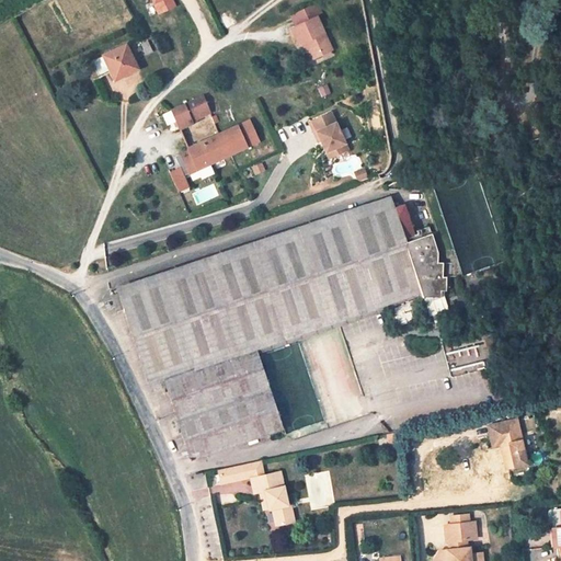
[(153,0),(160,13),(176,6),(173,0),(153,0)]
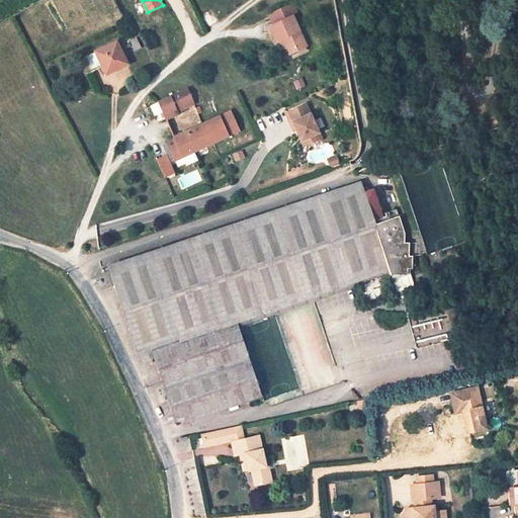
[(288,55),(307,46),(292,15),(269,26),(276,41),(281,38),(288,55)]
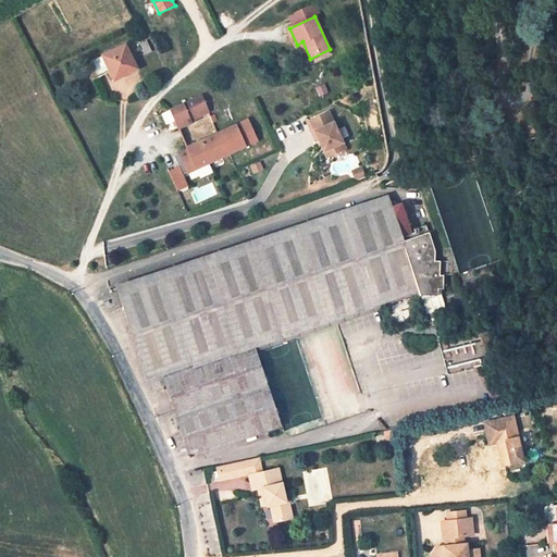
[(147,41),(140,44),(145,54),(151,51),(147,41)]
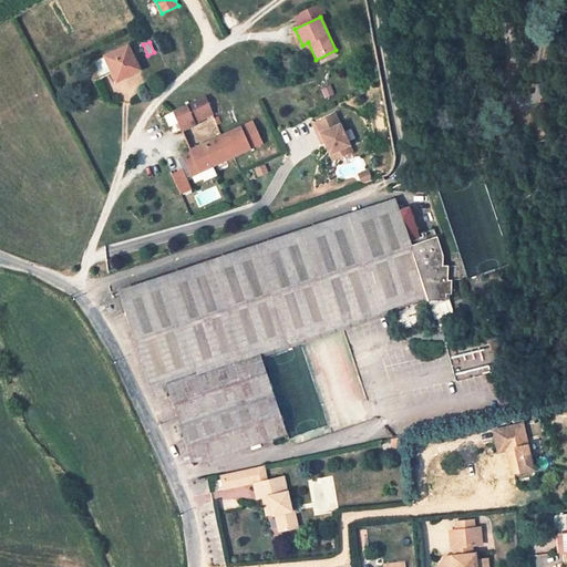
[(100,76),(110,71),(113,70),(117,79),(138,69),(127,44),(92,62),(100,76)]
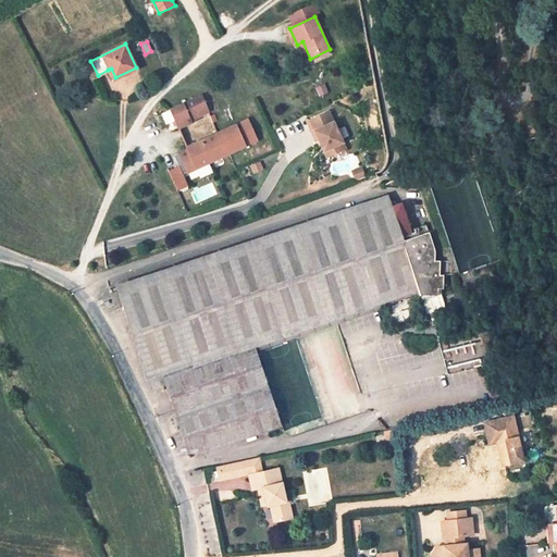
[(324,85),(317,88),(320,96),(327,93),(324,85)]
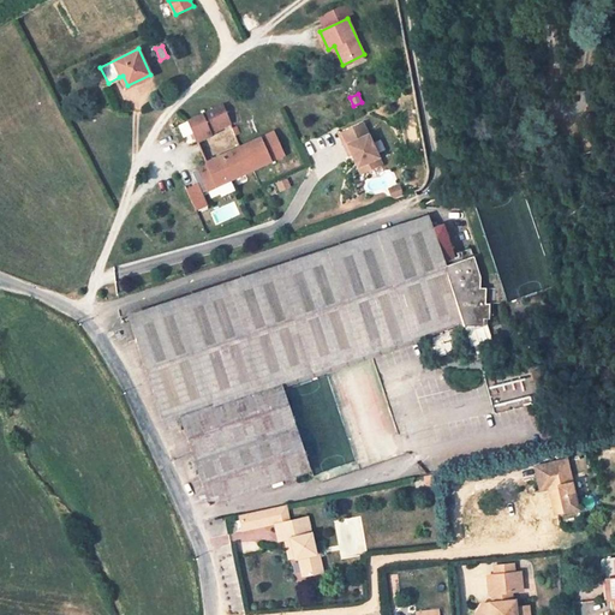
[(196,141),(212,135),(210,132),(209,129),(228,120),(222,105),(187,120),(196,141)]
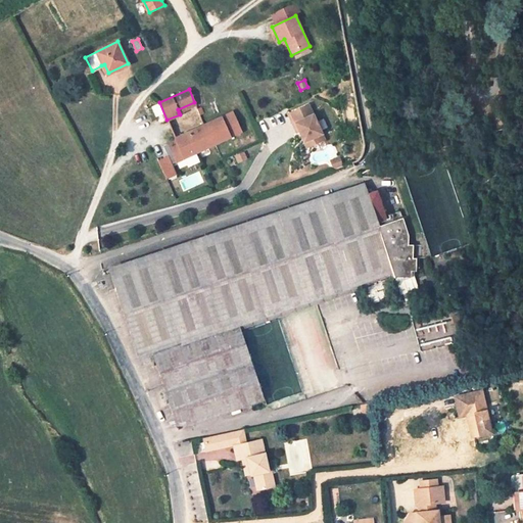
[(178,109),(179,112),(196,105),(194,102),(178,109)]
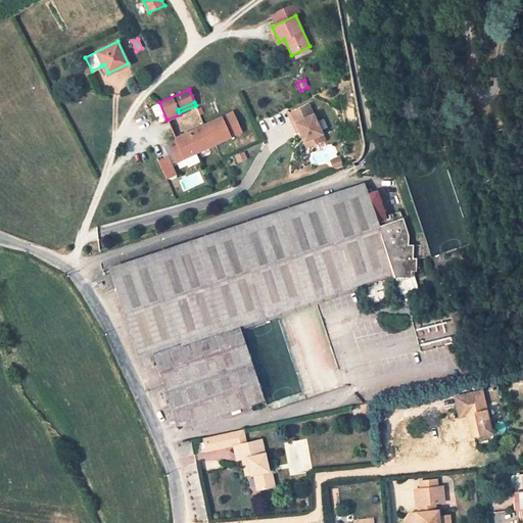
[(307,104),(288,113),(296,132),(299,131),(306,147),(324,139),(307,104)]
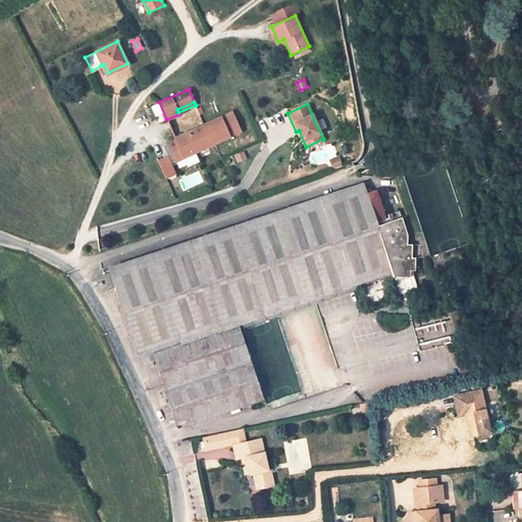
[(229,135),(233,134),(238,132),(229,113),(221,117),(229,135)]
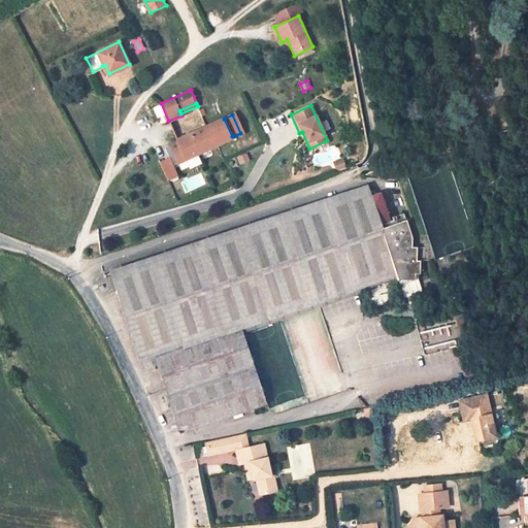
[(232,136),(224,119),(223,118),(217,120),(176,138),(185,159),(232,136)]
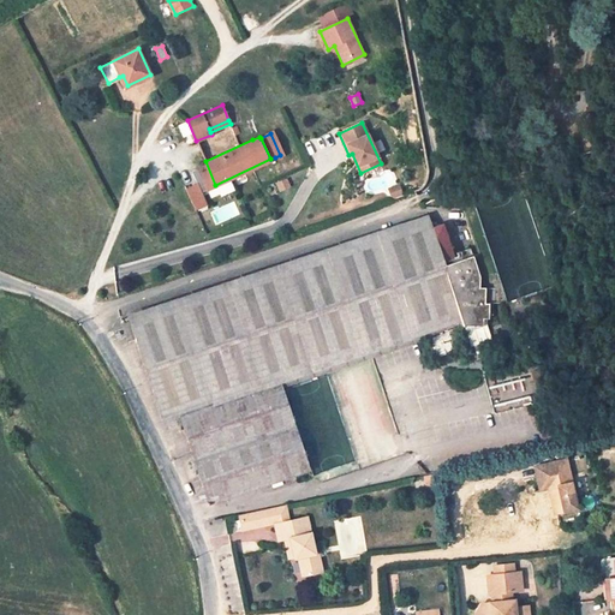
[(206,161),(199,163),(201,167),(196,168),(206,189),(215,185),(206,161)]
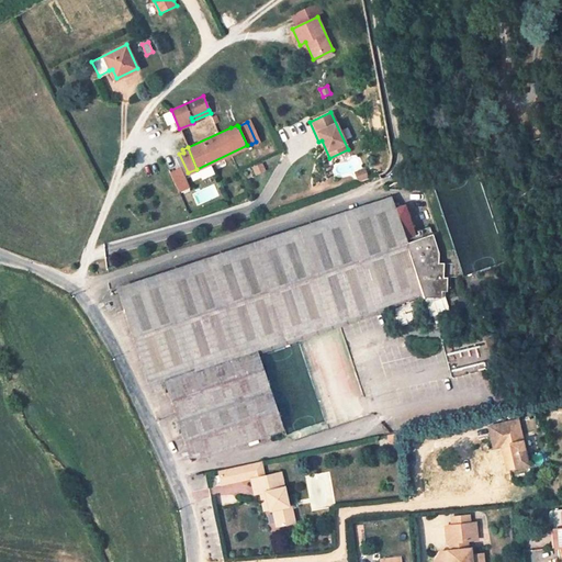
[(181,168),(170,172),(178,191),(189,187),(181,168)]
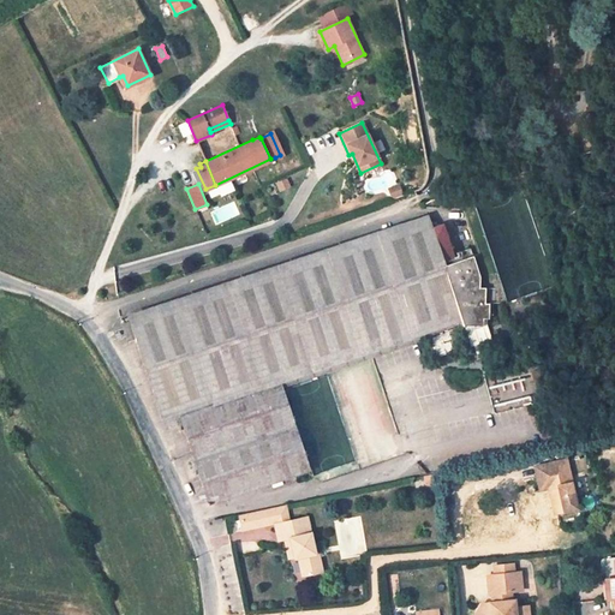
[(296,428),(282,387),(327,372),(372,357),(464,326),(482,326),(482,318),(488,318),(488,304),(484,303),(484,288),(479,287),(479,276),(472,256),(443,266),(428,216),(417,220),(273,269),(129,317),(129,321),(121,323),(126,338),(135,335),(162,421),(179,415),(192,455),(296,428)]
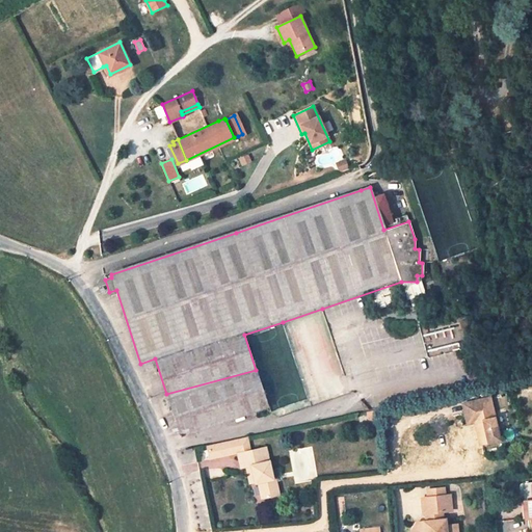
[(179,432),(196,430),(267,406),(256,370),(166,394),(179,432)]
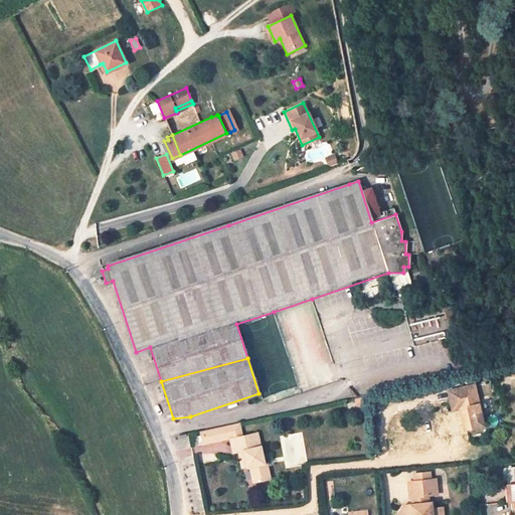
[(461,407),(466,430),(485,425),(477,383),(449,389),(453,408),(461,407)]
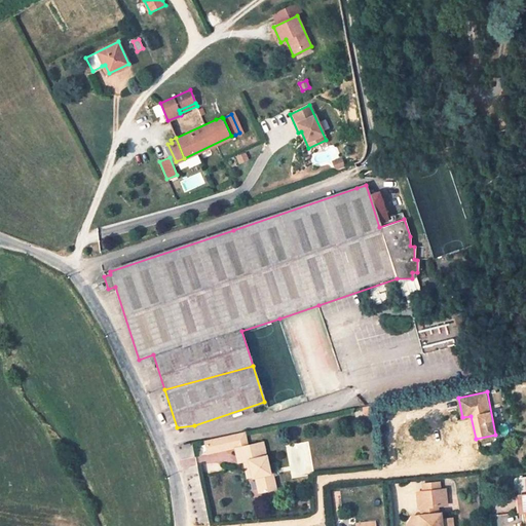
[(375,404),(362,406),(364,416),(367,416),(368,422),(377,420),(375,404)]
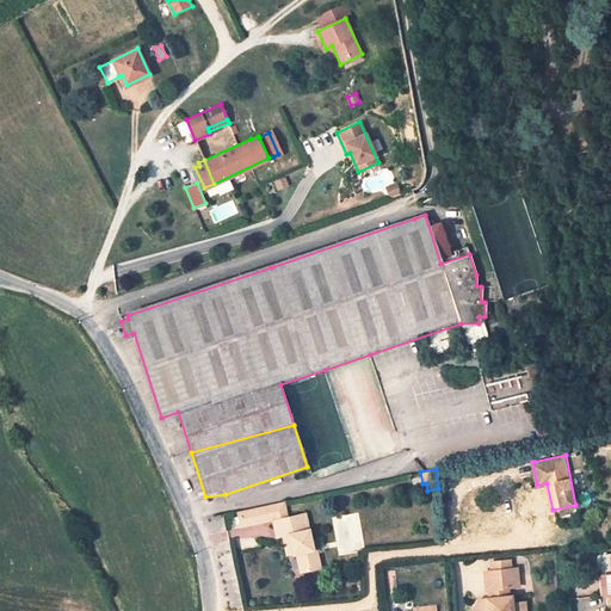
[(285,501),(265,506),(267,520),(273,519),(289,516),(285,501)]
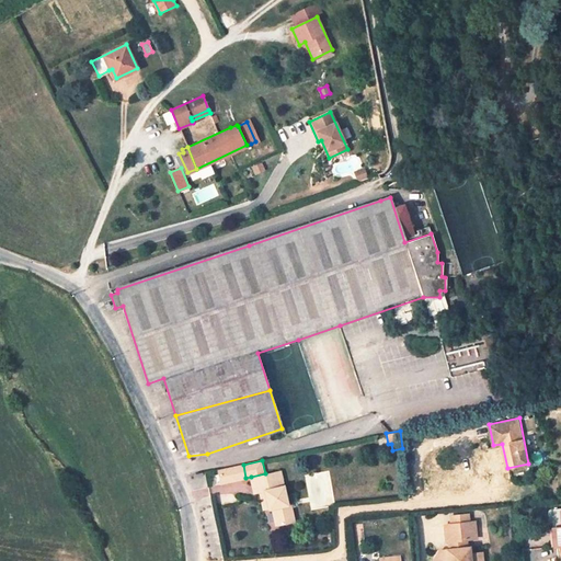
[(218,470),(221,483),(245,478),(243,465),(218,470)]
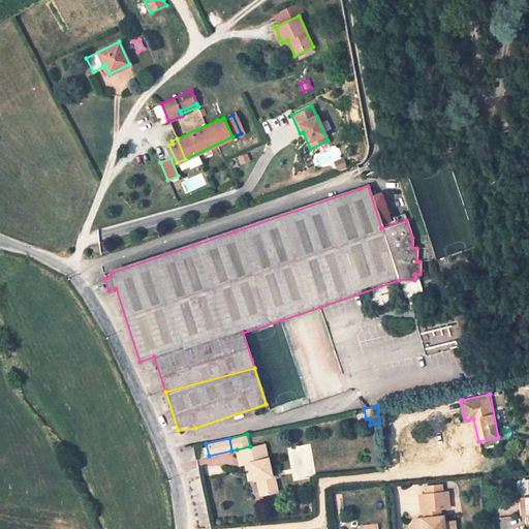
[(237,449),(241,465),(246,463),(250,463),(253,479),(257,478),(261,495),(278,492),(274,474),(272,475),(265,444),(250,446),(237,449)]
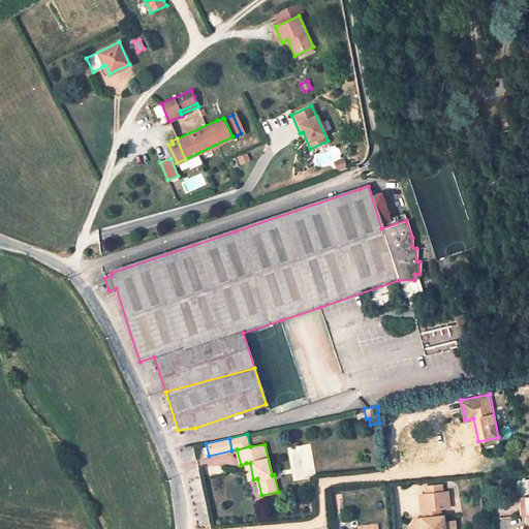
[(450,507),(449,492),(421,494),(423,510),(424,510),(425,518),(415,518),(410,526),(409,528),(455,528),(455,521),(444,522),(443,516),(441,516),(441,508),(450,507)]
